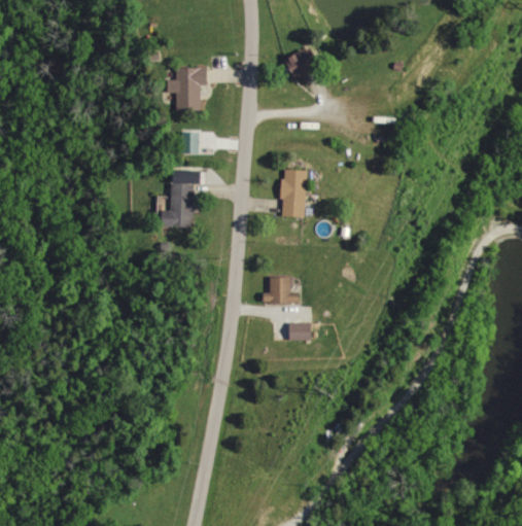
[(284,57),(291,77),(315,69),(309,49),(284,57)]
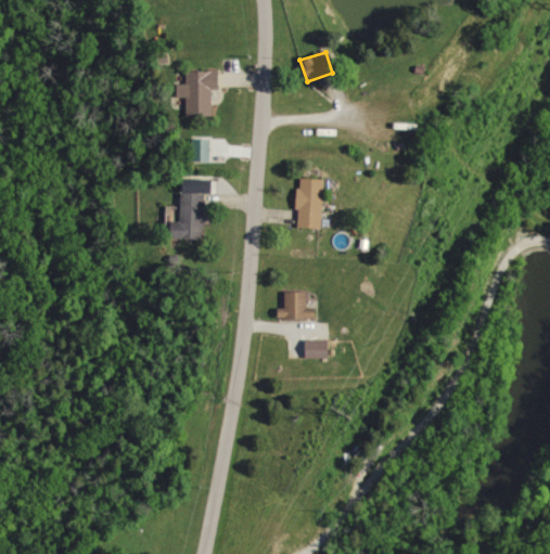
[(186,115),(210,116),(210,89),(219,89),(219,72),(186,71),(186,84),(175,84),(175,98),(186,98),(186,115)]
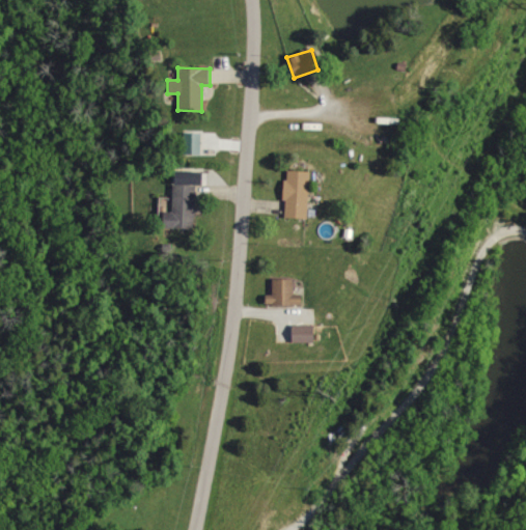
[(184,154),(200,154),(200,132),(183,133),(184,154)]
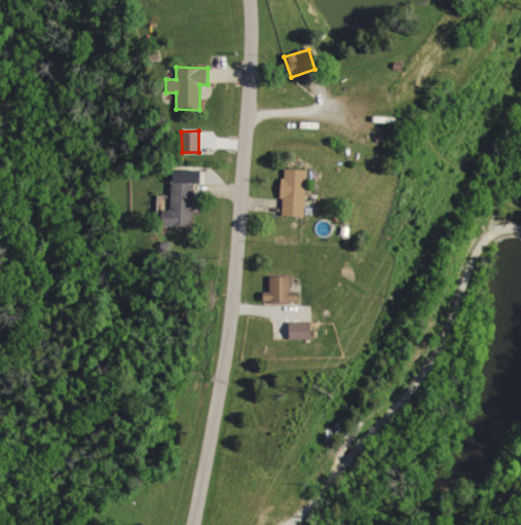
[(162,226),(191,227),(192,183),(200,184),(200,169),(172,167),(171,210),(162,210),(162,226)]
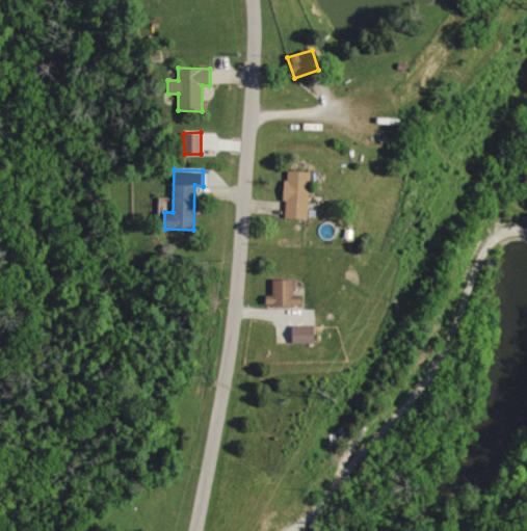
[(283,217),(307,218),(309,171),(285,170),(283,217)]
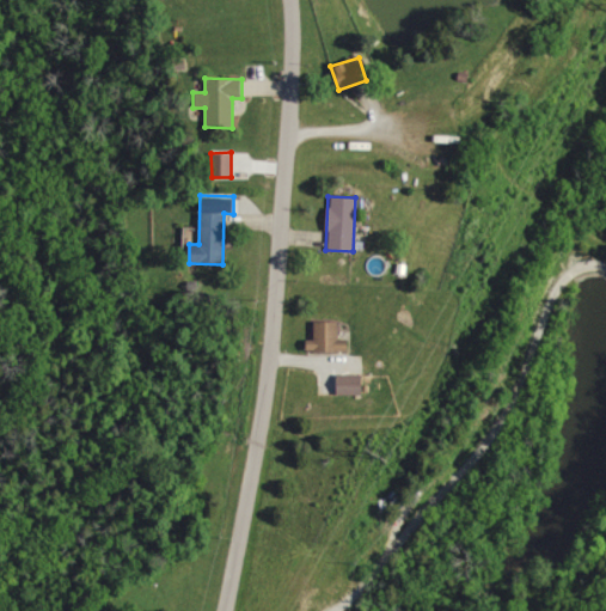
[(347,352),(347,340),(337,340),(336,321),(312,322),(312,340),(305,340),(306,353),(347,352)]
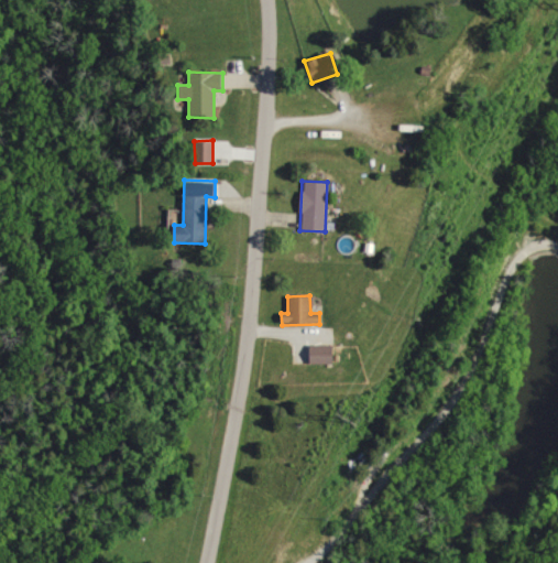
[(334,346),(308,345),(307,364),(332,364),(334,346)]
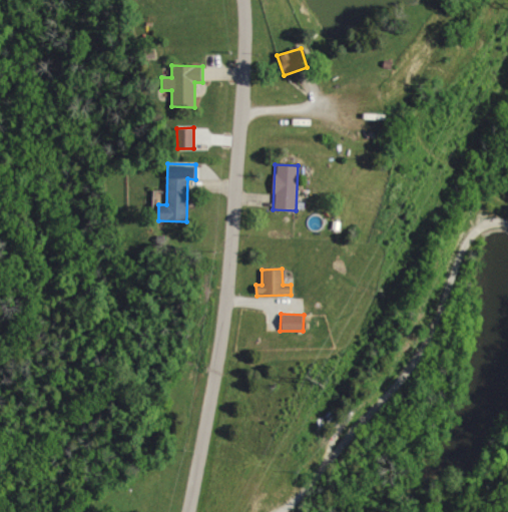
All buildings are outlined.
